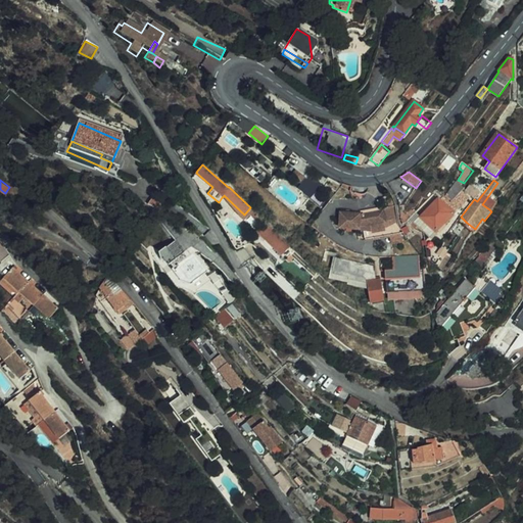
[(316,188),(308,181),(300,190),(308,197),(316,188)]
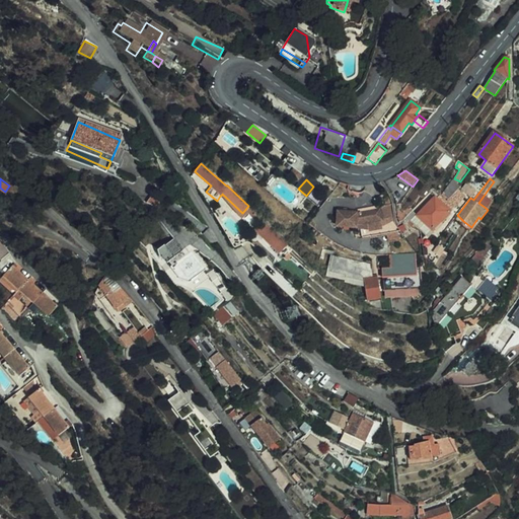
[(447,202),(457,190),(459,188),(453,181),(441,196),(447,202)]
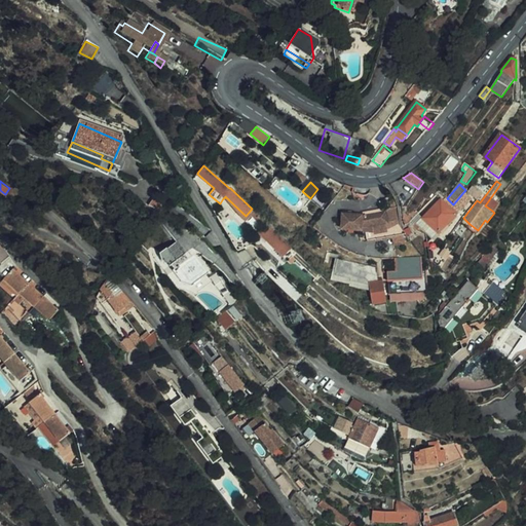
[(463,192),(453,204),(447,198),(445,196),(441,200),(425,220),(426,222),(422,228),(428,233),(434,227),(439,232),(456,218),(471,197),(463,192)]
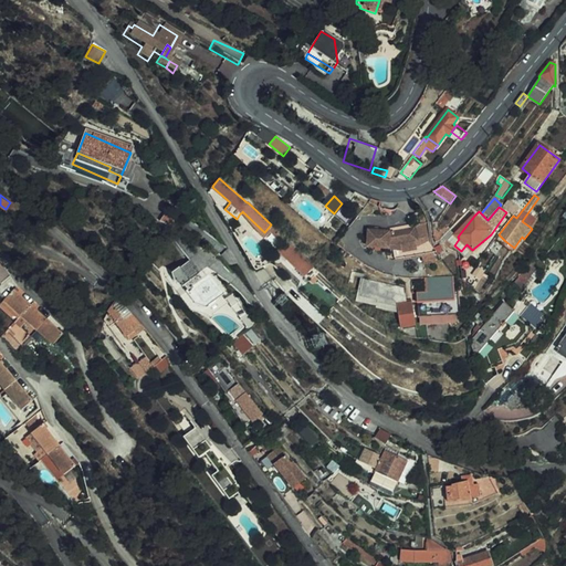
[(185,223),(175,210),(163,223),(177,232),(185,223)]
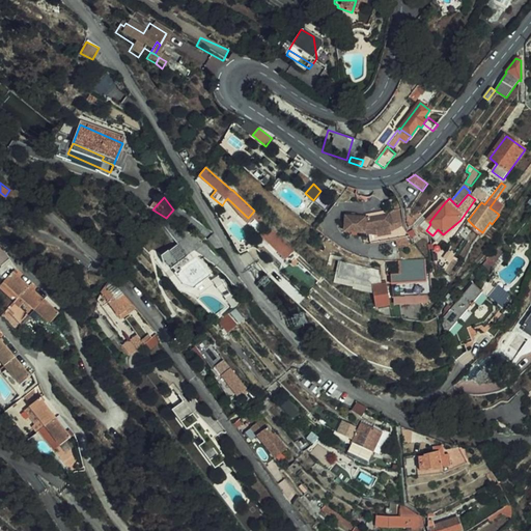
[(438,246),(446,238),(443,234),(438,229),(432,235),(426,230),(430,224),(429,222),(445,202),(440,197),(415,224),(438,246)]
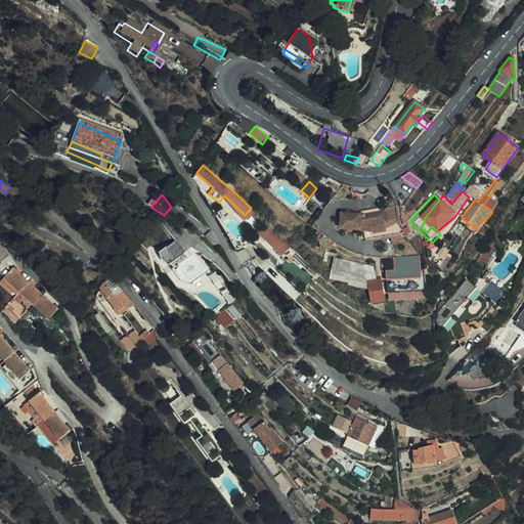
[(252,209),(251,208),(245,215),(243,217),(246,220),(252,214),(264,226),(267,223),(252,209)]
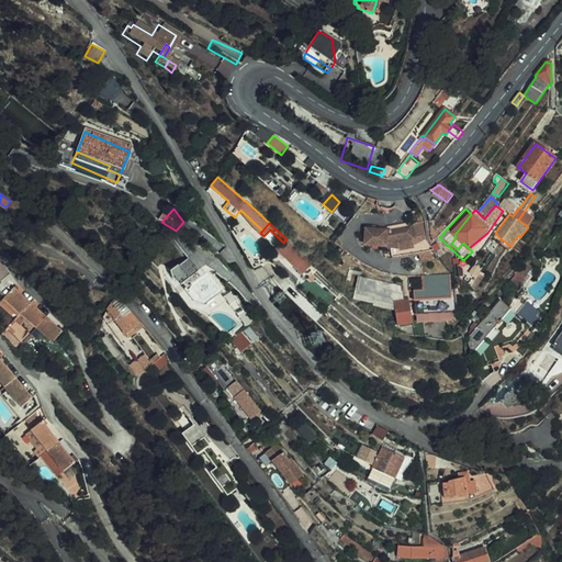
[(386,246),(386,244),(391,244),(415,239),(413,227),(390,231),(367,229),(366,245),(386,246)]
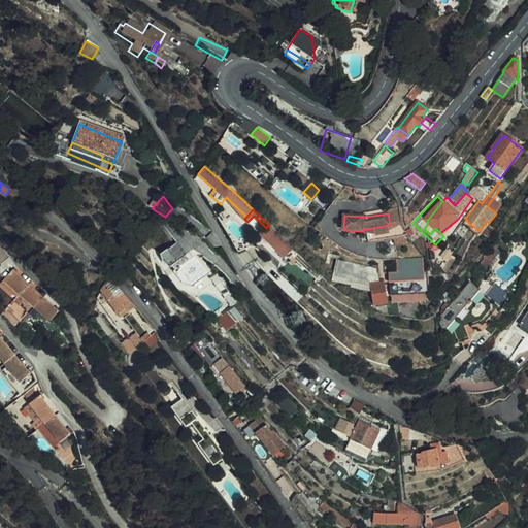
[(393,238),(408,236),(404,231),(403,229),(402,226),(402,223),(390,225),(393,238)]
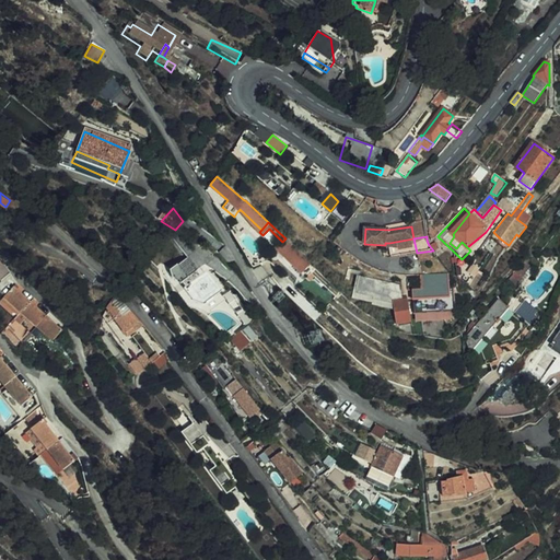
[(292,244),(286,238),(282,242),(281,243),(288,249),(292,244)]
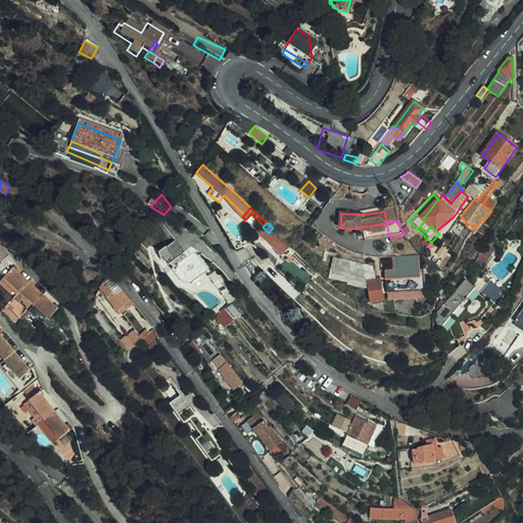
[(386,223),(364,227),(366,240),(389,236),(386,223)]
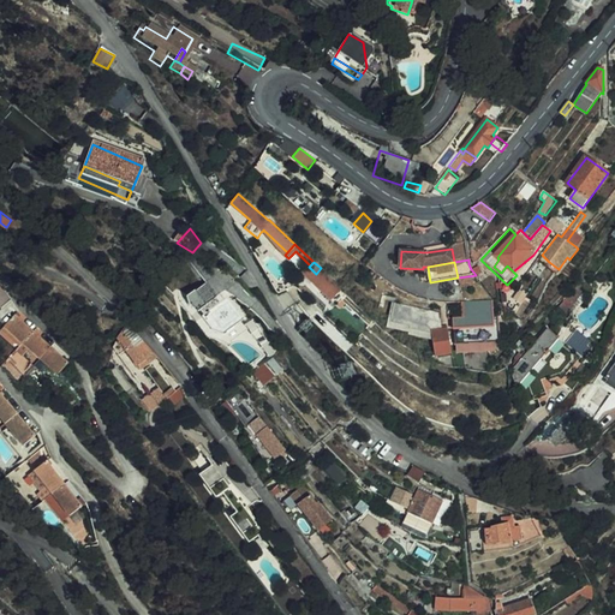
[(334,280),(321,268),(316,274),(329,285),(334,280)]
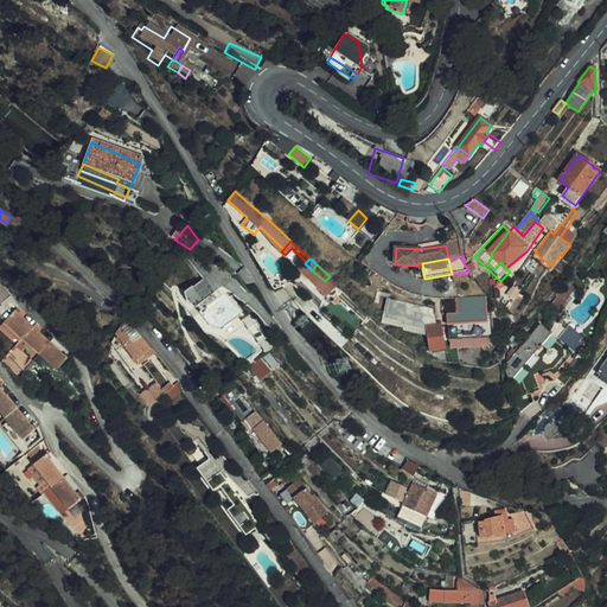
[(338,285),(330,276),(325,281),(333,288),(338,285)]
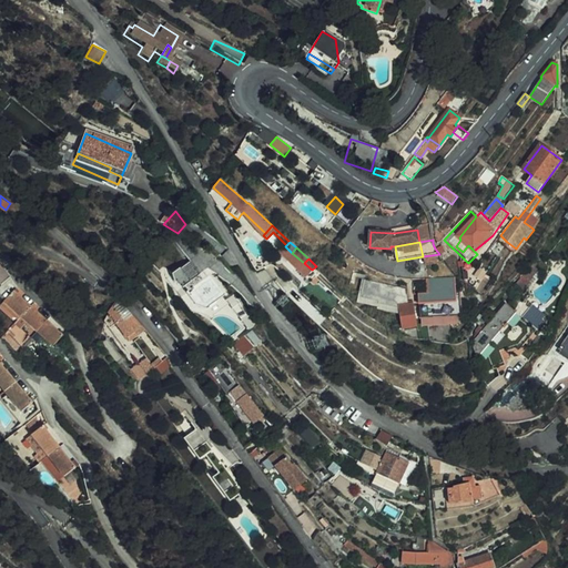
[(208,307),(209,307),(226,294),(211,274),(204,279),(191,261),(174,274),(184,287),(186,287),(189,291),(188,292),(198,305),(201,302),(205,307),(206,307),(208,307)]
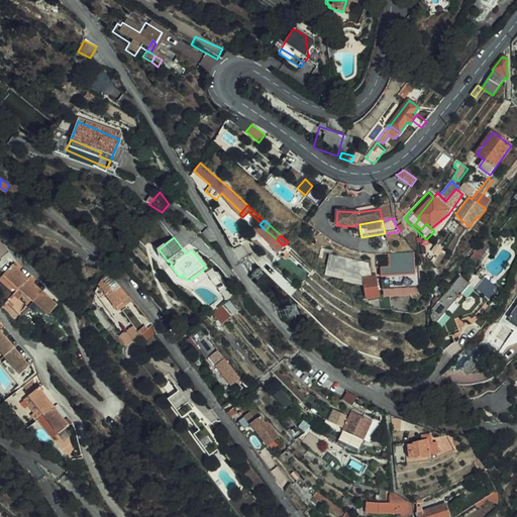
[(420,241),(422,255),(423,255),(430,255),(430,249),(425,248),(424,241),(420,241)]
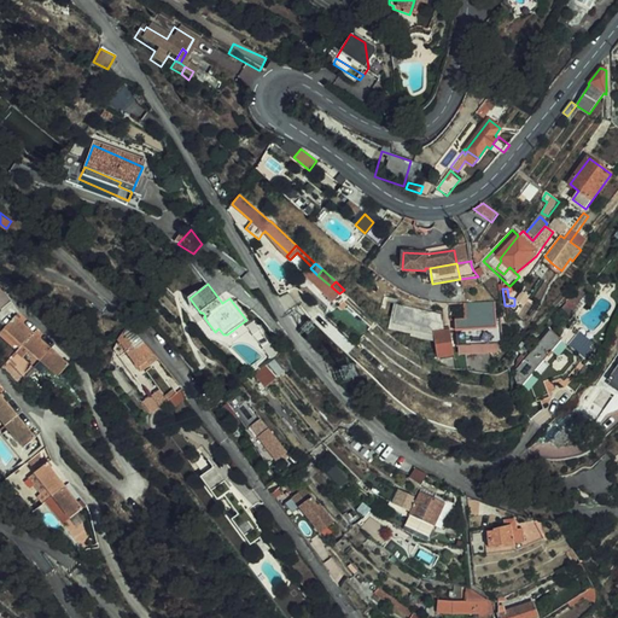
[(578,289),(559,312),(565,318),(584,293),(578,289)]
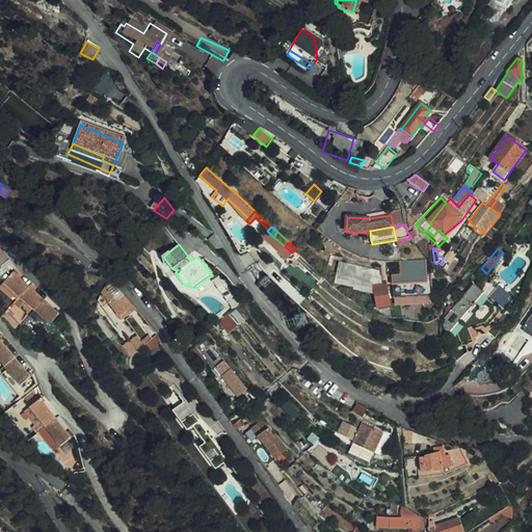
[(491,276),(507,257),(503,253),(486,273),(491,276)]
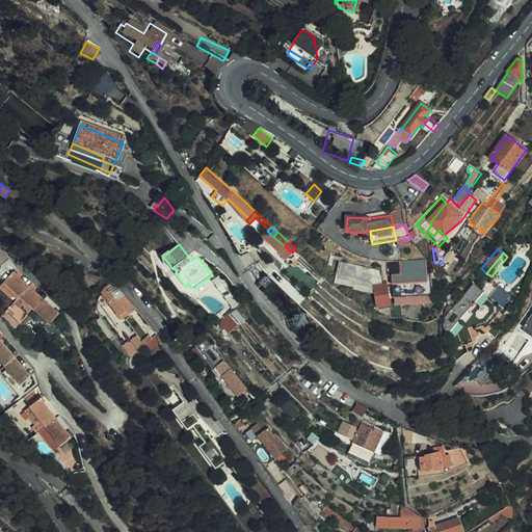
[(3,282),(49,324),(58,315),(14,271),(3,282)]
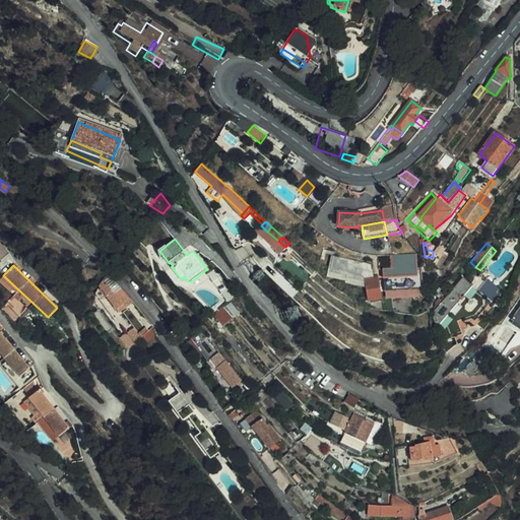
[(0,278),(0,282),(42,323),(48,317),(3,275),(0,278)]
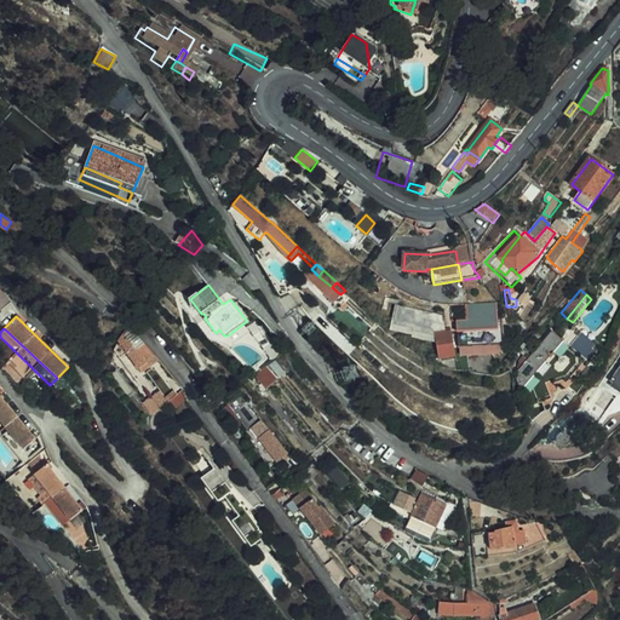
[(504,345),(503,328),(469,329),(469,346),(504,345)]
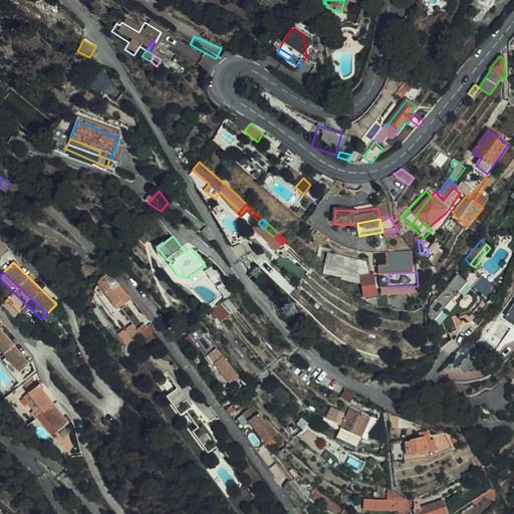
[(119,296),(125,292),(118,286),(105,273),(102,280),(97,286),(96,291),(101,297),(106,293),(118,309),(125,304),(121,299),(119,296)]
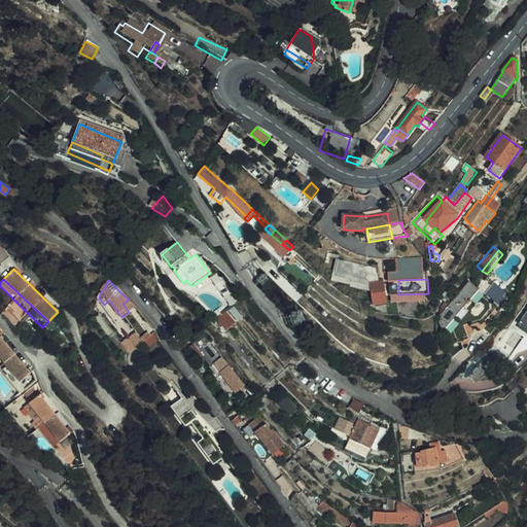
[(373,306),(387,304),(384,281),(378,282),(370,283),(373,306)]
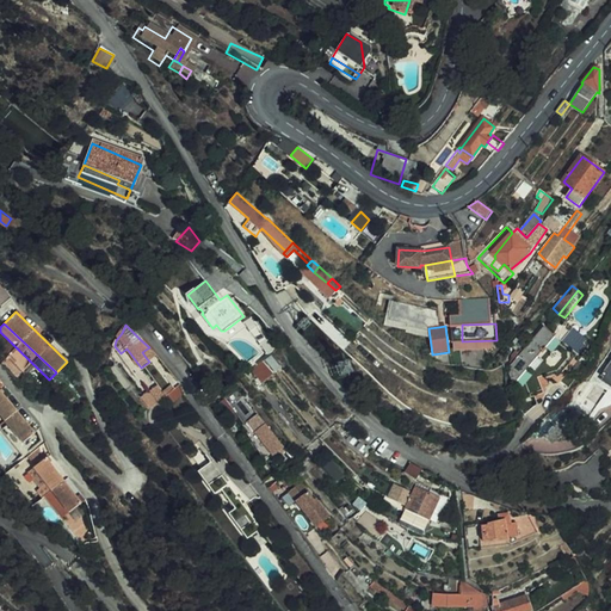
[(508,375),(513,386),(528,369),(537,359),(541,353),(543,356),(547,350),(545,349),(556,337),(545,327),(520,356),(516,351),(511,357),(511,366),(507,369),(511,372),(508,375)]
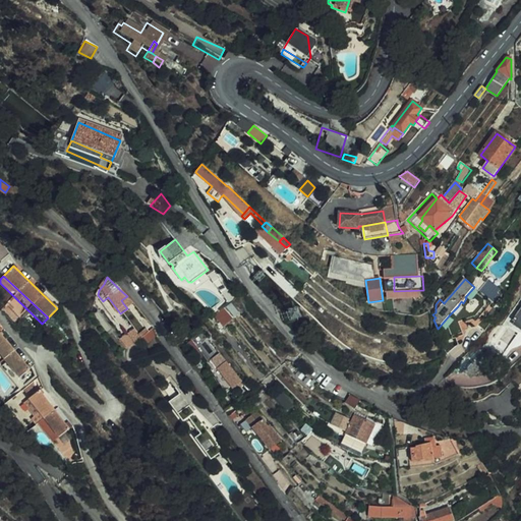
[(447,294),(440,288),(437,292),(443,298),(447,294)]
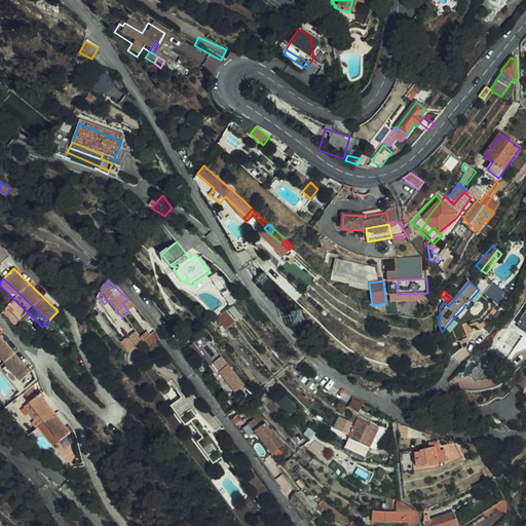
[(525,348),(525,346),(525,308),(513,329),(523,336),(516,347),(519,350),(522,350),(525,348)]
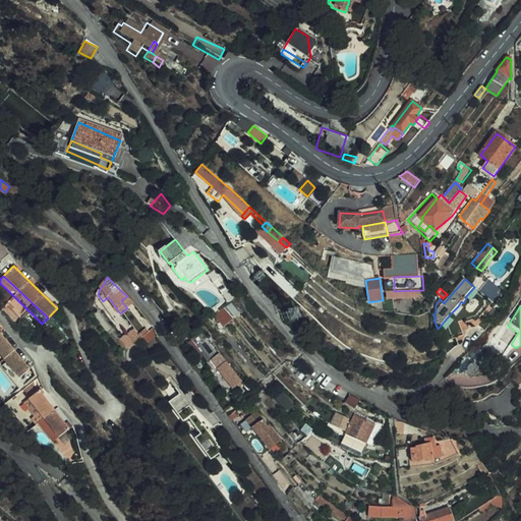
[(224,306),(215,314),(225,326),(234,317),(224,306)]
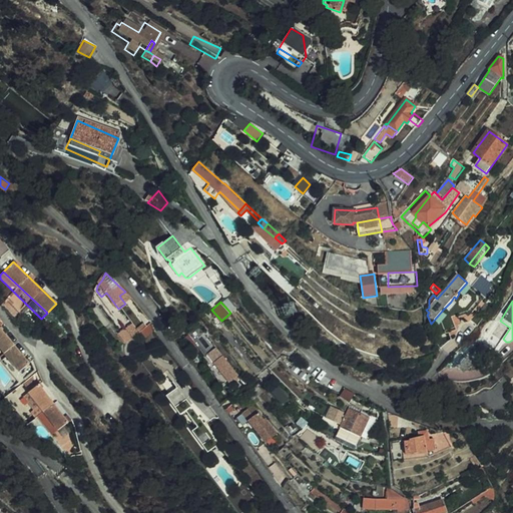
[(448,314),(455,305),(451,302),(443,310),(448,314)]
